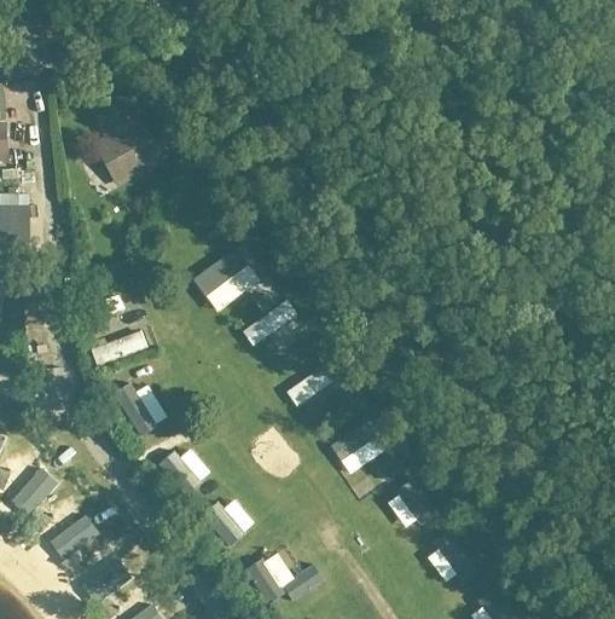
[(114,183),(157,160),(123,97),(98,111),(112,138),(94,148),(114,183)]
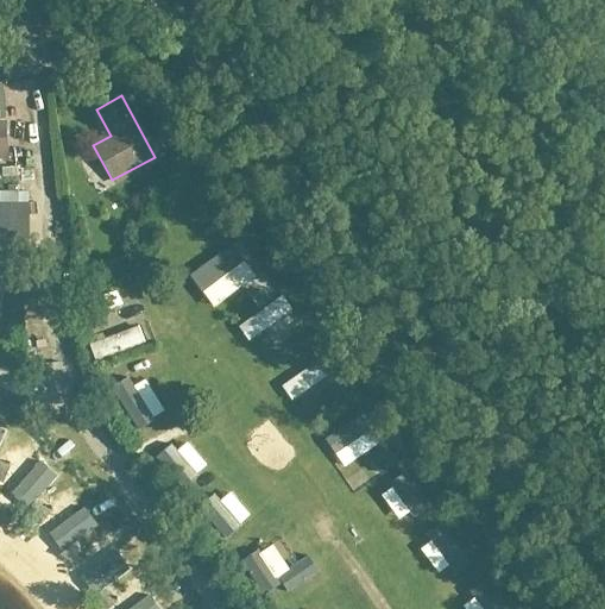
[(164,212),(174,234),(214,217),(205,194),(164,212)]
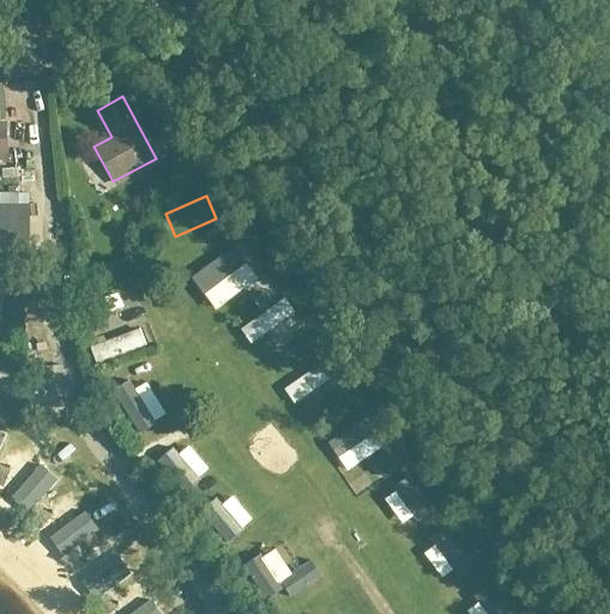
[(284,296),(241,329),(253,345),(296,314),(284,296)]
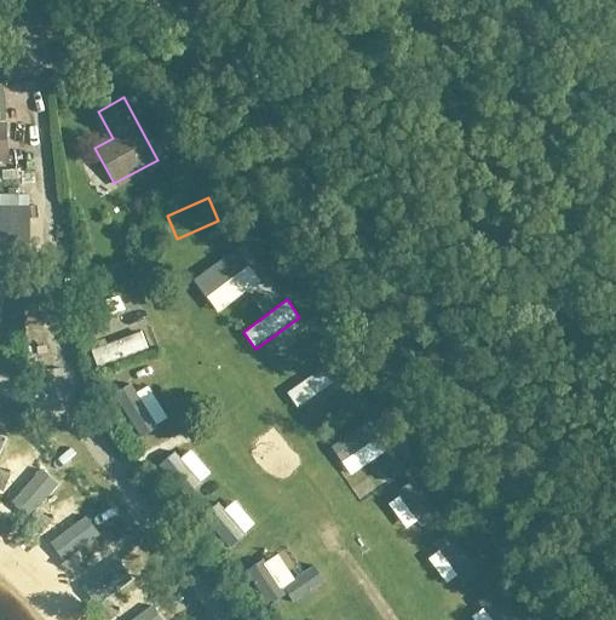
[(140,328),(91,344),(97,365),(148,349),(140,328)]
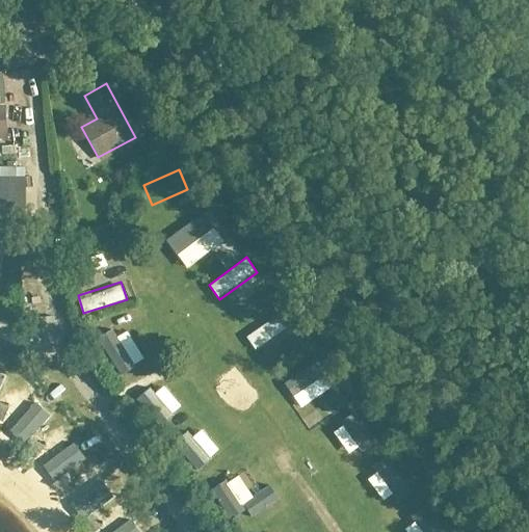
[(286,311),(245,334),(255,350),(295,327),(286,311)]
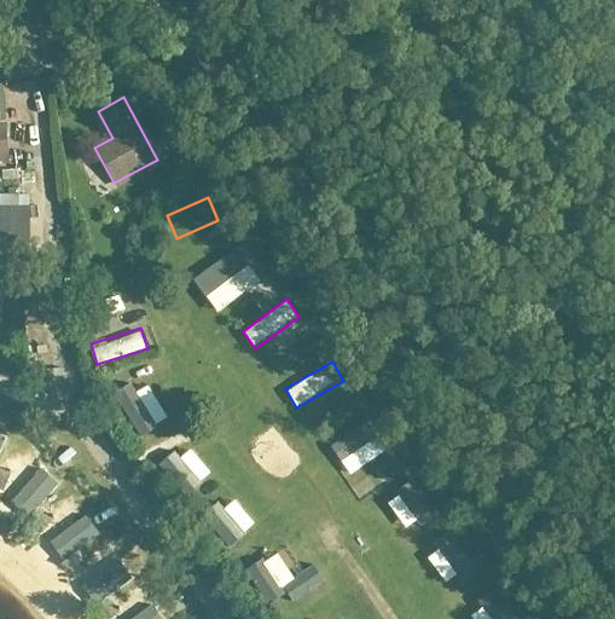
[(377,431),(366,415),(325,444),(337,460),(377,431)]
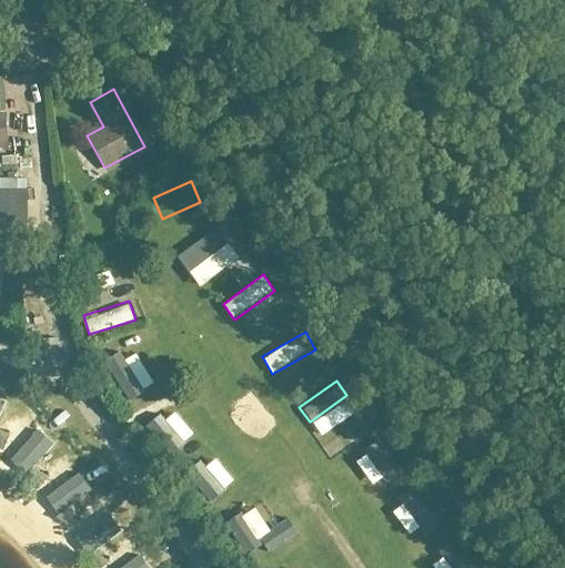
[(10,395),(0,426),(0,438),(13,444),(28,401),(10,395)]
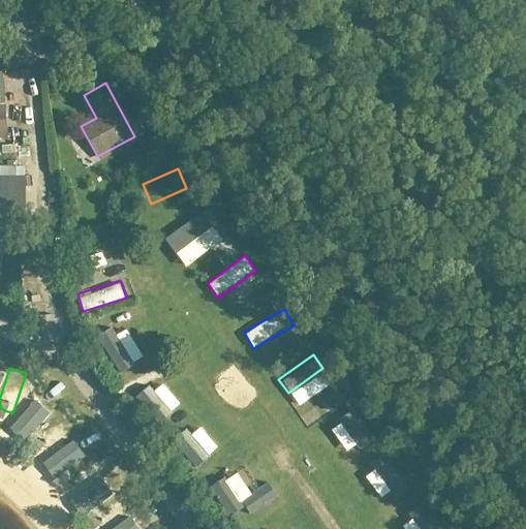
[(344,395),(310,416),(320,433),(354,411),(344,395)]
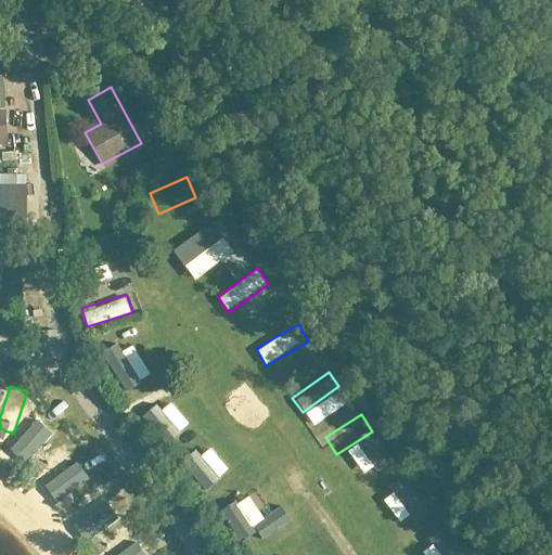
[(31,423),(7,452),(17,462),(21,459),(24,462),(47,435),(31,423)]
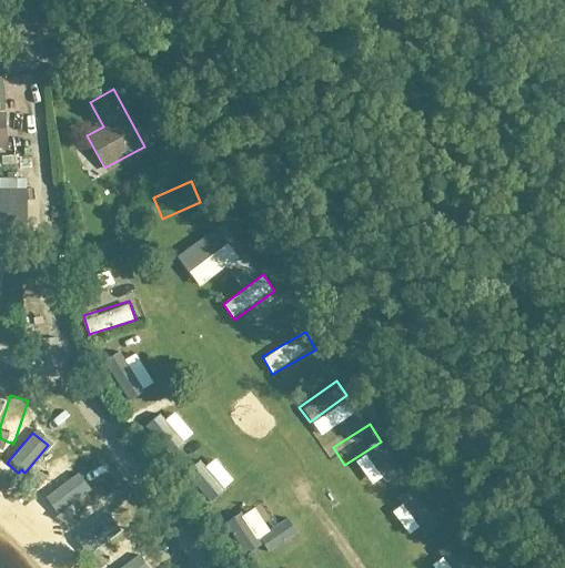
[(36,459),(50,474),(69,455),(56,440),(36,459)]
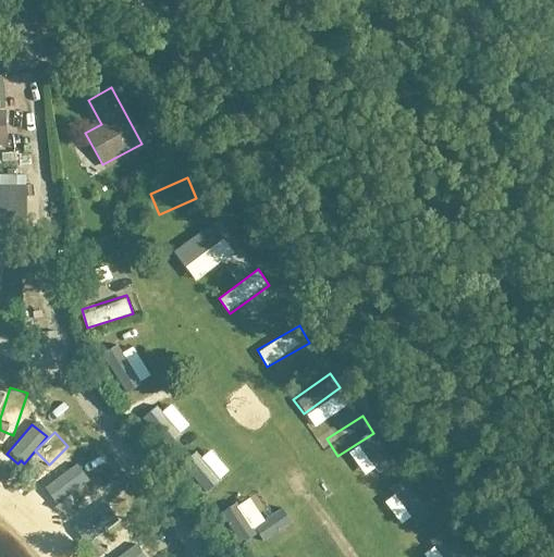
[(72,466),(41,490),(50,502),(54,499),(57,503),(84,481),(72,466)]
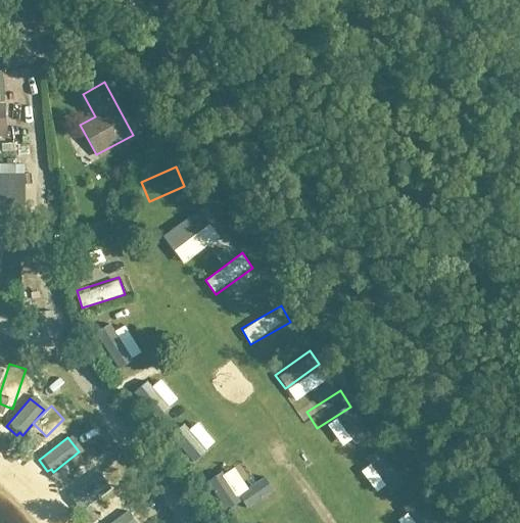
[(96,475),(66,496),(75,509),(79,506),(81,509),(106,489),(96,475)]
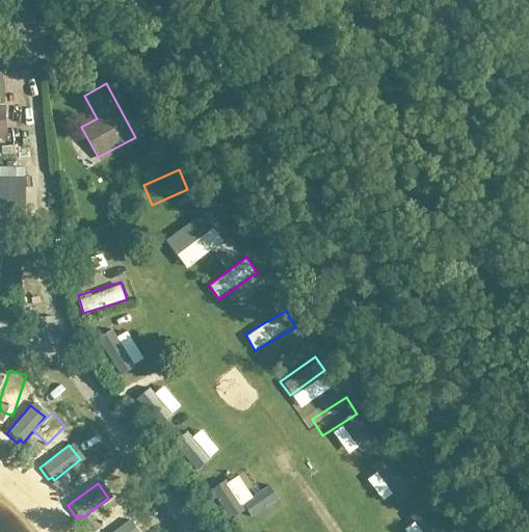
[(233,514),(242,529),(281,502),(270,487),(233,514)]
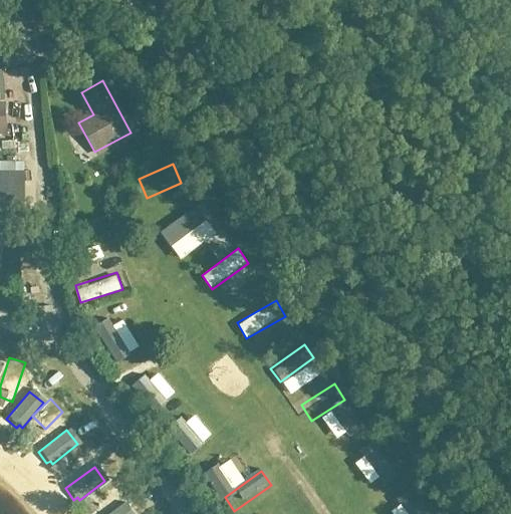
[(435,513),(428,502),(409,513),(435,513)]
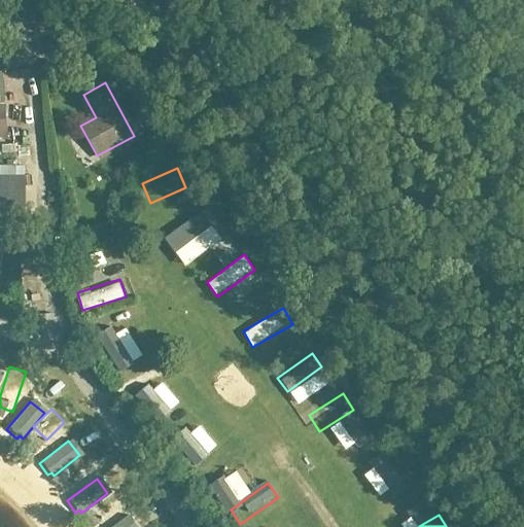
[(133,526),(125,516),(110,526),(133,526)]
